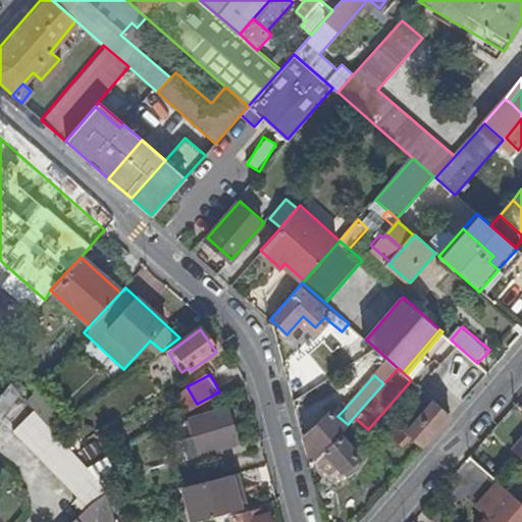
[(39,381),(27,395),(57,429),(71,418),(39,381)]
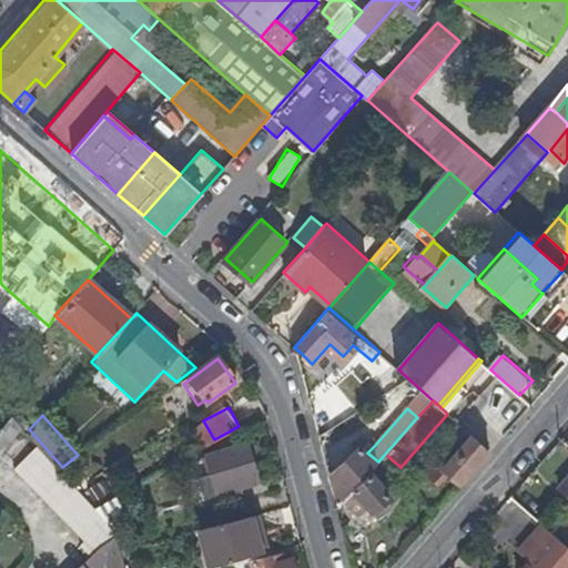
[(0,433),(0,458),(20,433),(22,429),(11,417),(0,433)]
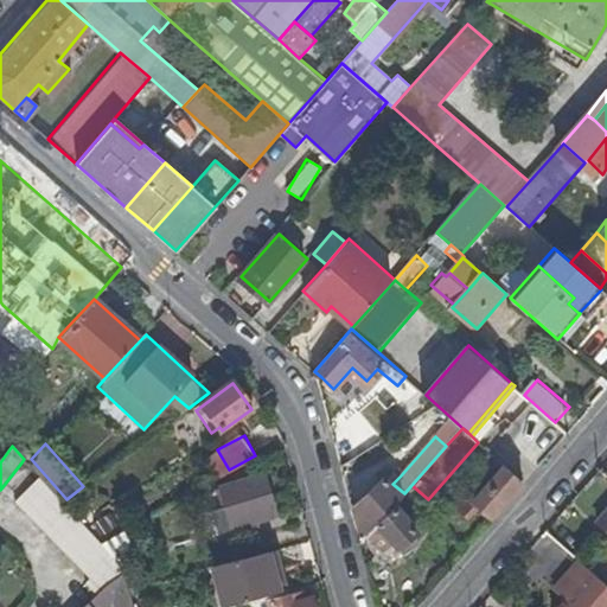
[(486,490),(506,467),(494,457),(491,453),(471,477),(486,490)]
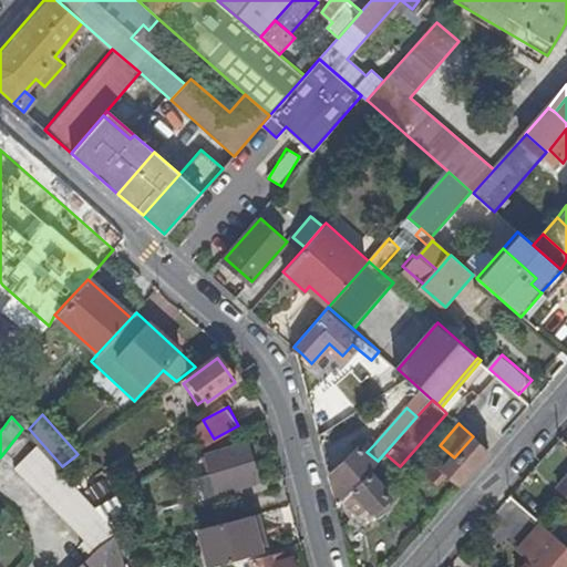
[(463,485),(491,452),(483,445),(473,436),(454,457),(447,464),(432,451),(421,462),(446,484),(453,476),(463,485)]
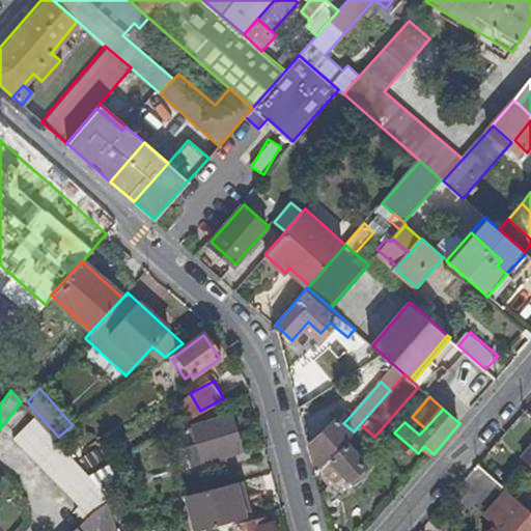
[(338,419),(343,423),(350,417),(344,412),(338,419)]
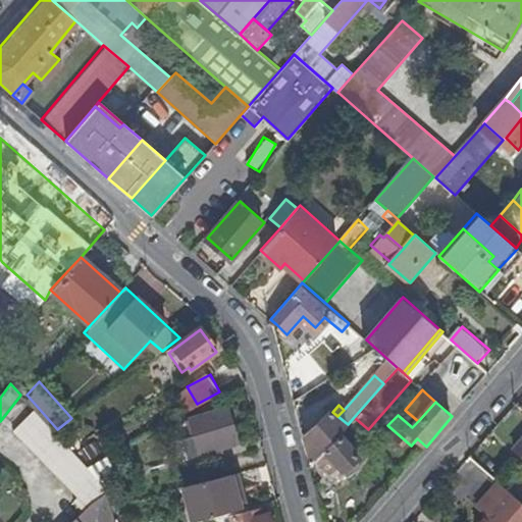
[(178,436),(183,456),(236,444),(227,408),(192,416),(196,432),(178,436)]
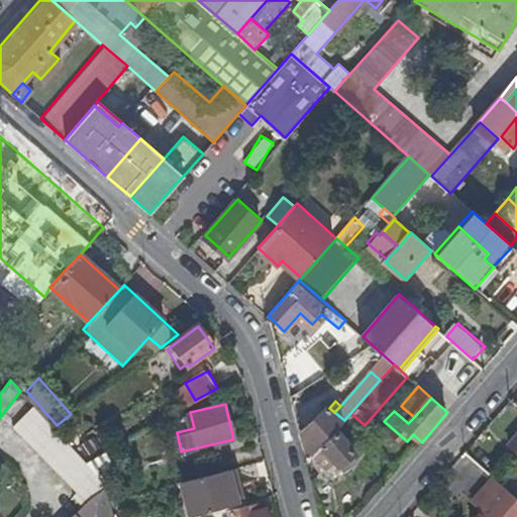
[(301,435),(308,461),(310,459),(337,428),(344,420),(334,412),(329,408),(327,406),(301,435)]
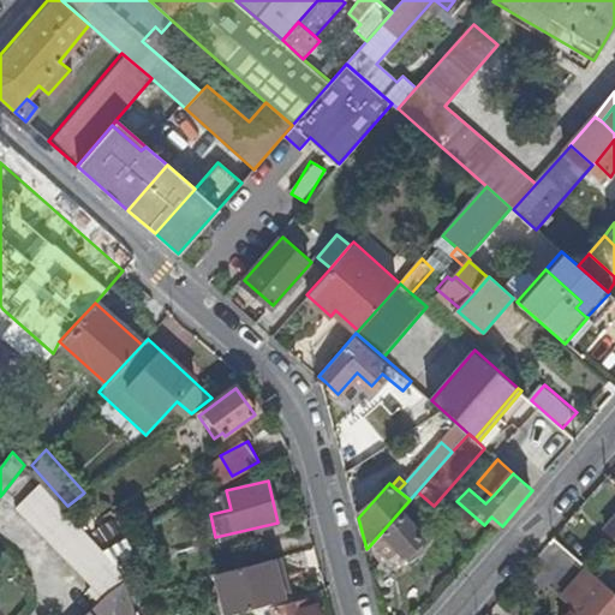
[(15,511),(97,593),(118,575),(70,519),(40,488),(15,511)]
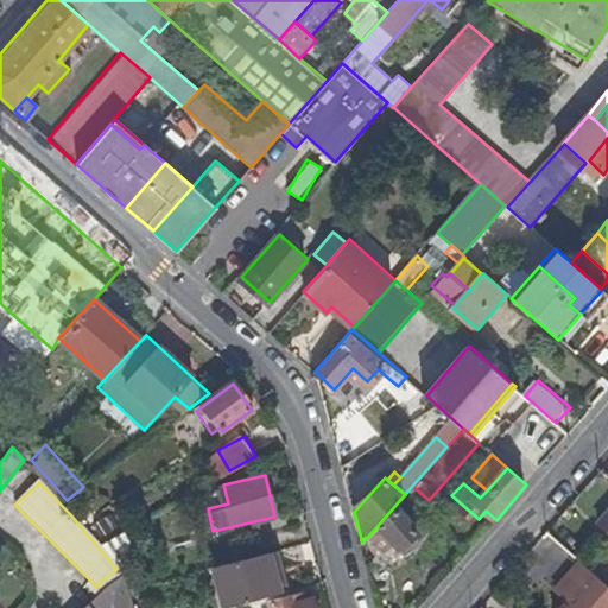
[(397,504),(365,540),(391,564),(406,548),(399,542),(417,521),(397,504)]
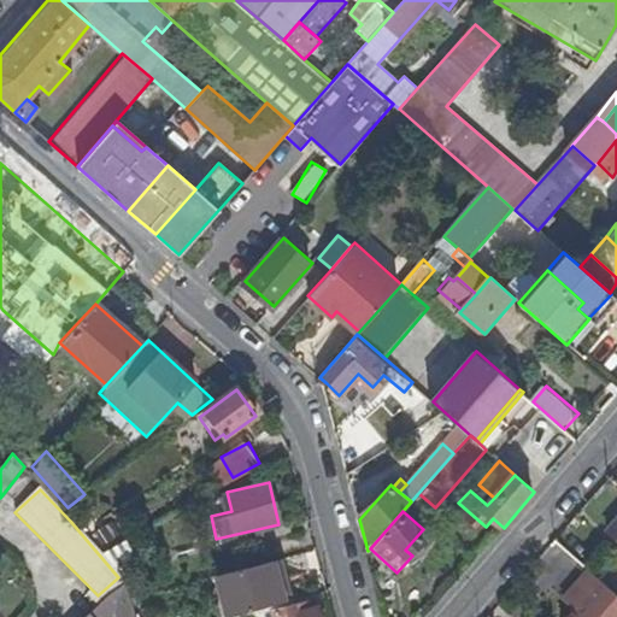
[(128,534),(103,547),(117,563),(137,552),(128,534)]
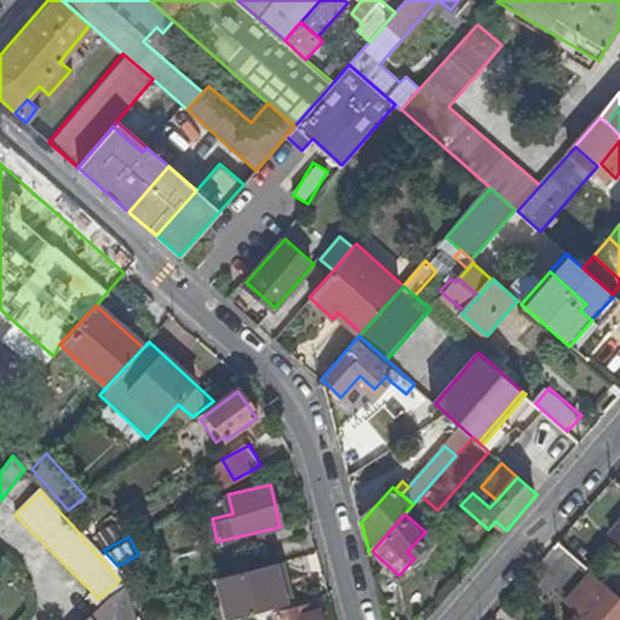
[(286,579),(280,557),(217,573),(228,616),(273,604),(283,602),(279,580),(286,579)]
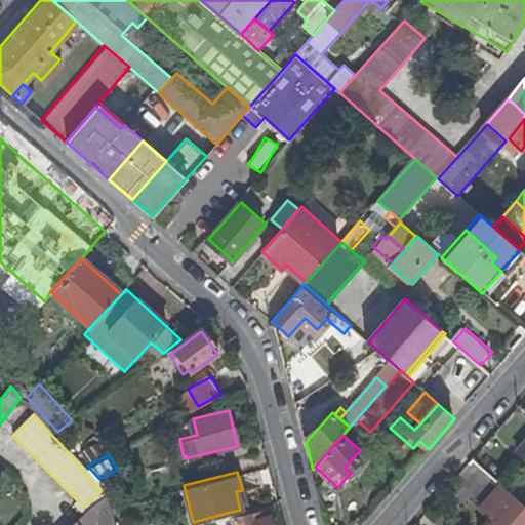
[(524,524),(524,502),(498,480),(478,503),(485,510),(475,522),(477,524),(524,524)]
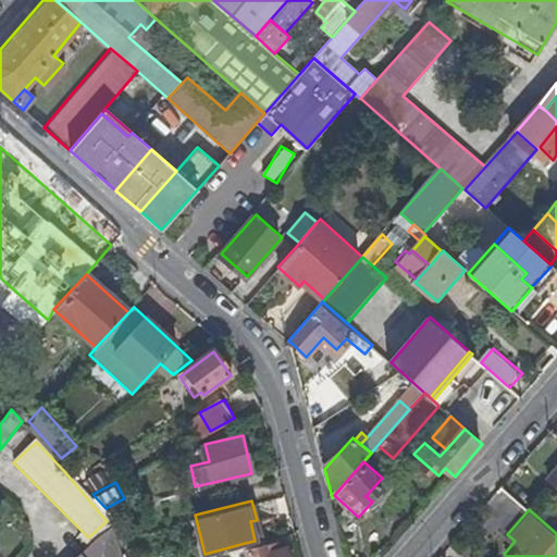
[(131,556),(125,532),(114,518),(109,523),(91,541),(74,556),(98,556),(104,552),(106,556),(131,556)]
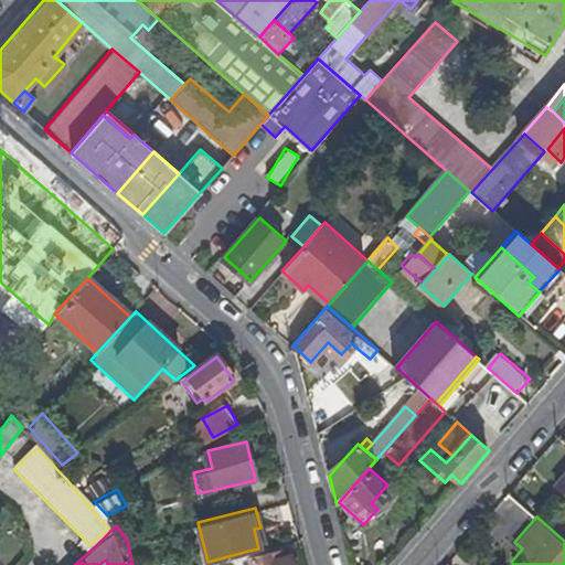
[(265,546),(260,528),(254,529),(258,548),(265,546)]
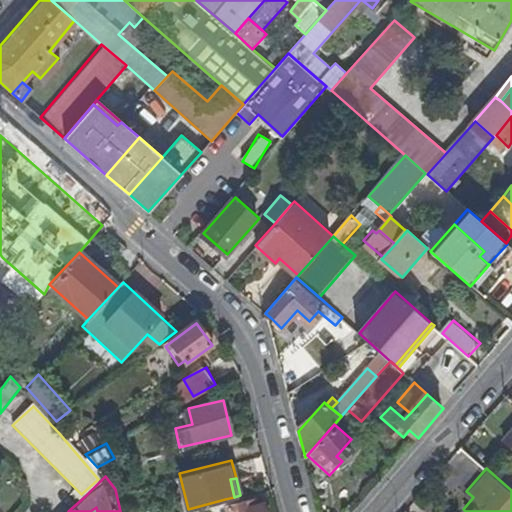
[(84,497),(100,481),(98,479),(81,494),(84,497)]
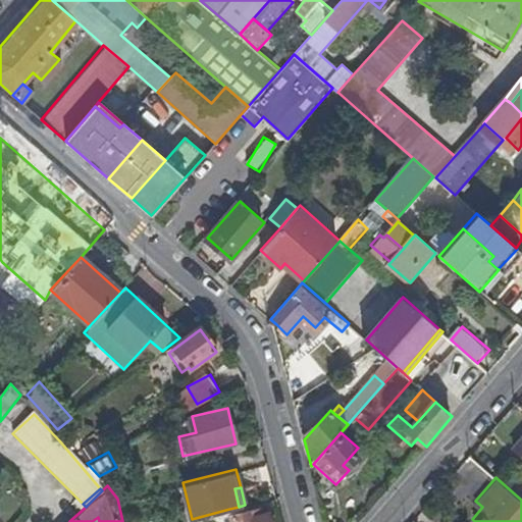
[(129,521),(124,497),(117,499),(122,521),(129,521)]
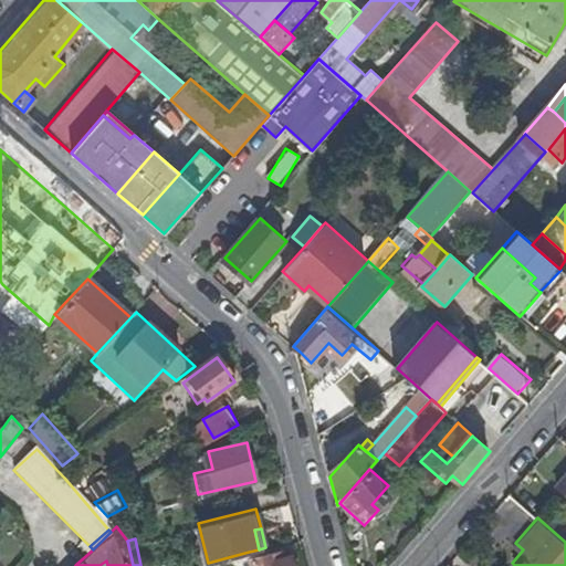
[(259,549),(249,552),(252,565),(294,565),(290,547),(270,552),(269,547),(265,547),(259,549)]
